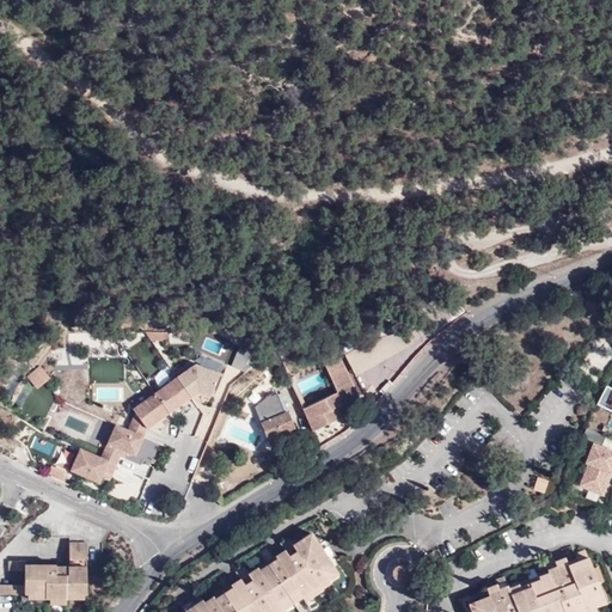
[(360,386),(427,357),(412,324),(346,353),(360,386)]
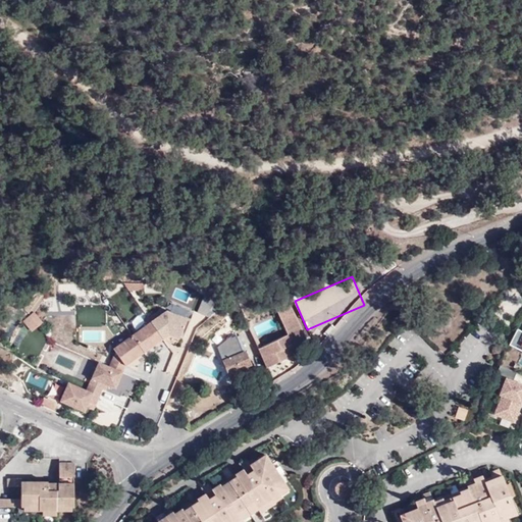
[(203,297),(197,312),(211,317),(217,303),(203,297)]
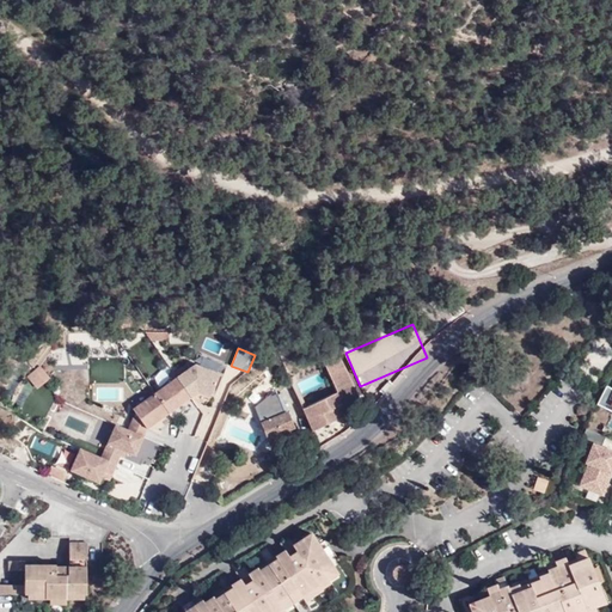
[(338,395),(323,402),(304,410),(313,433),(354,414),(349,403),(359,398),(337,355),(323,361),(336,389),(338,395)]
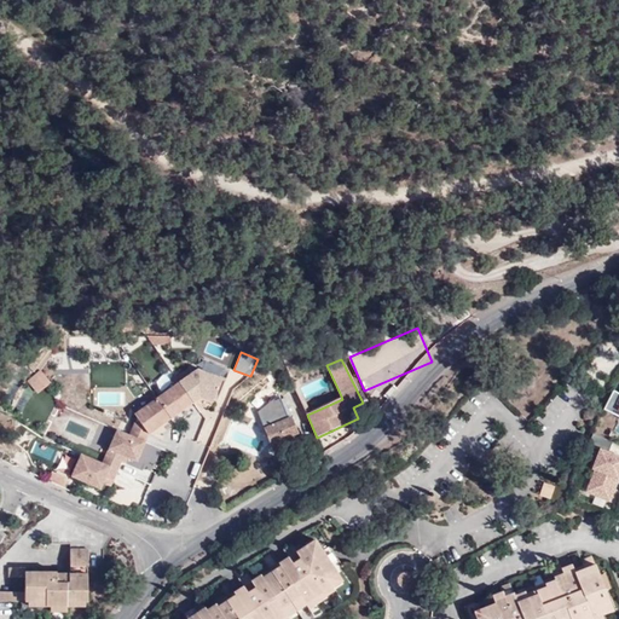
[(200,366),(139,414),(155,434),(200,399),(214,406),(227,382),(200,366)]
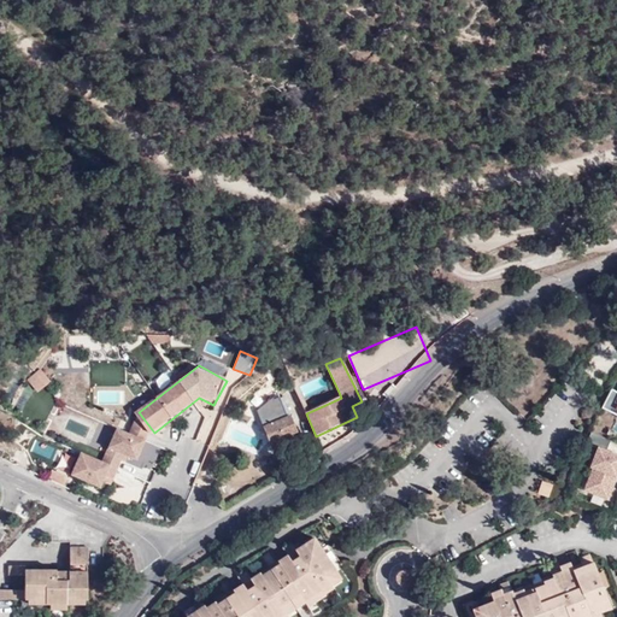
[(27,378),(36,392),(51,381),(41,368),(27,378)]
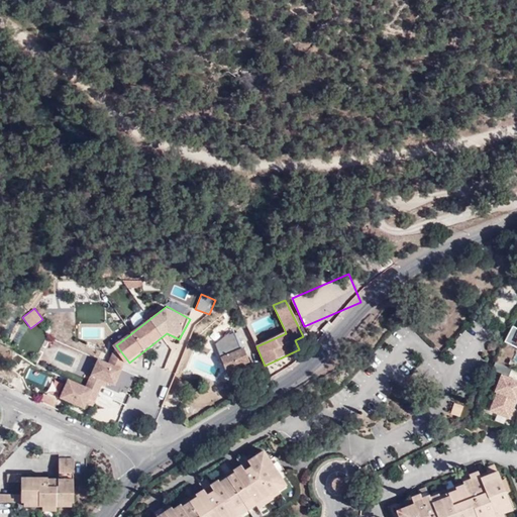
[(516,327),(514,326),(506,342),(516,347),(516,327)]
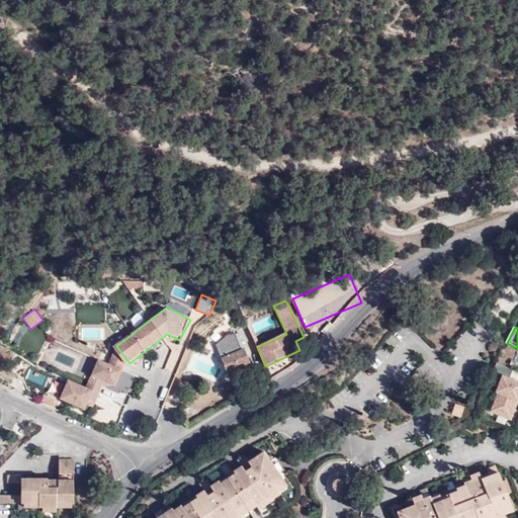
[(236,332),(242,342),(249,338),(243,328),(236,332)]
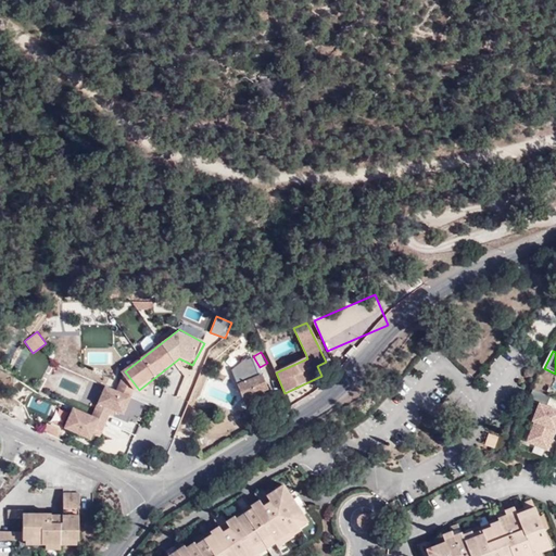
[(290,359),(293,365),(307,358),(305,353),(290,359)]
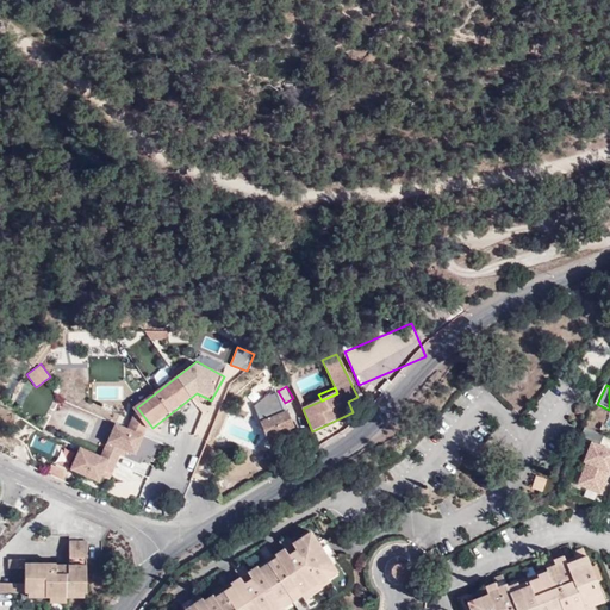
[(254,408),(261,423),(285,414),(275,390),(254,408)]
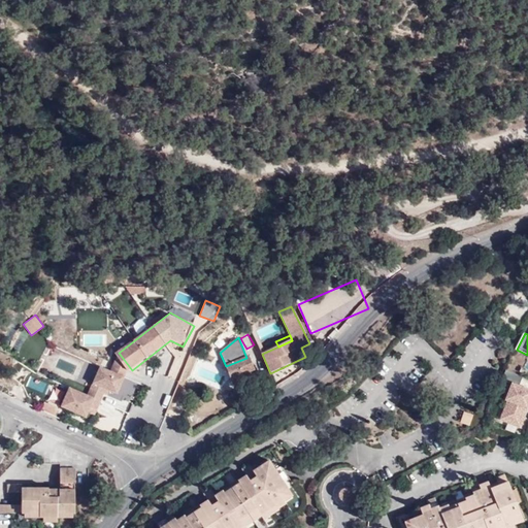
[(246,358),(226,366),(225,366),(231,380),(255,370),(250,357),(246,358)]
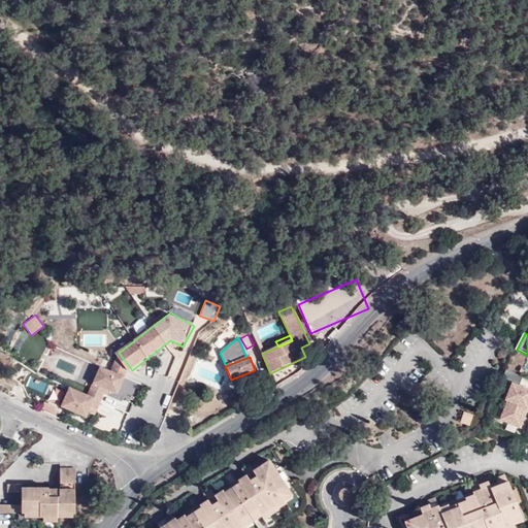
[(151,385),(100,365),(91,389),(141,408),(151,385)]
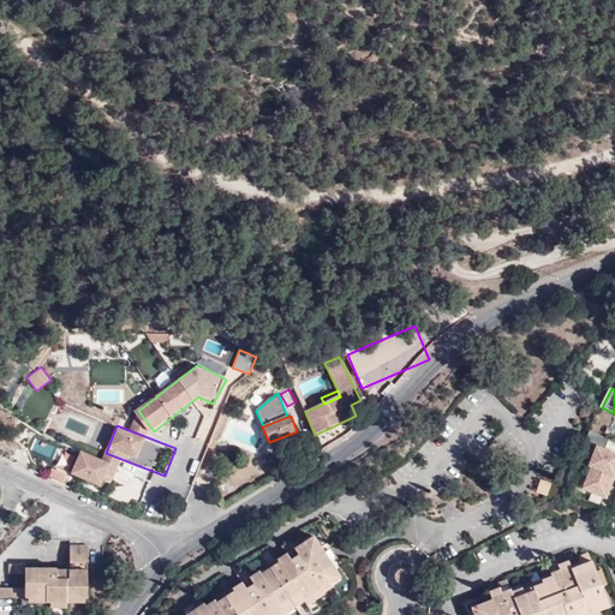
[(583,443),(595,447),(603,451),(607,439),(587,431),(583,443)]
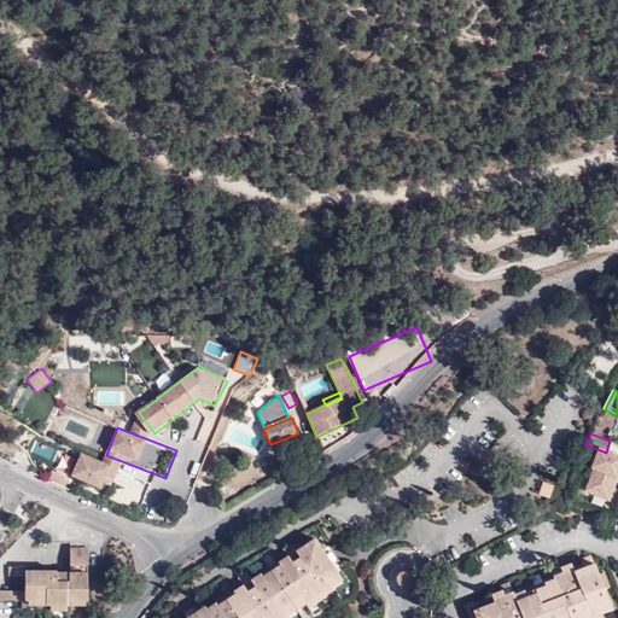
[(58,462),(62,452),(34,441),(30,453),(58,462)]
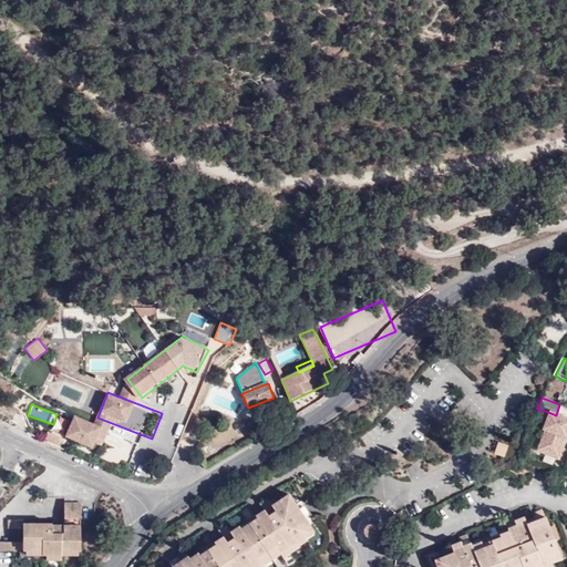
[(566,419),(556,415),(548,412),(542,429),(545,430),(536,451),(556,459),(566,431),(566,419)]
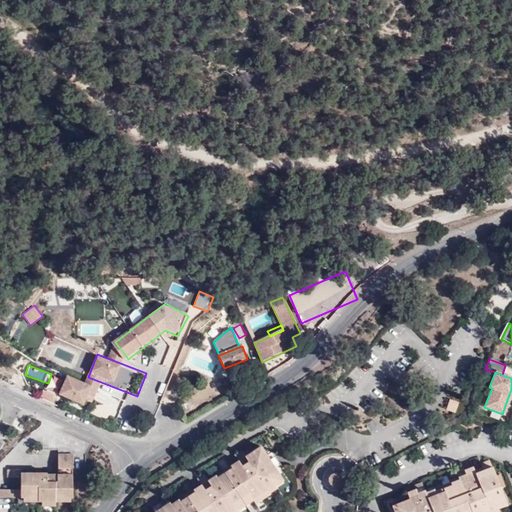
[(127,403),(67,377),(55,404),(115,430),(127,403)]
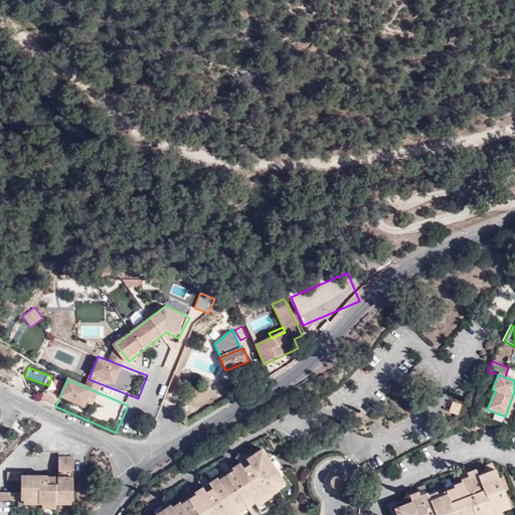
[(460,403),(451,400),(447,411),(456,413),(460,403)]
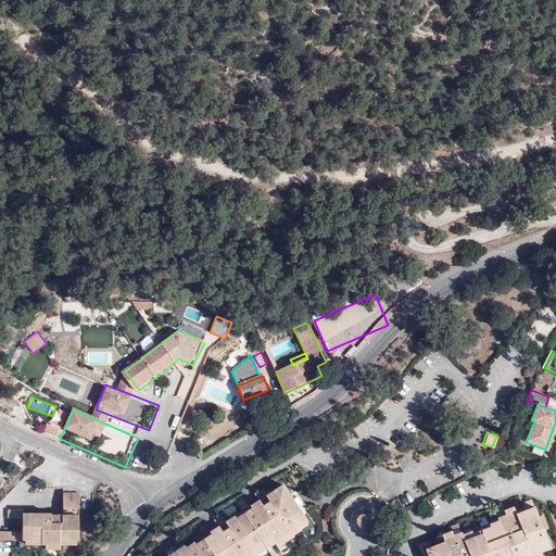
[(293,520),(301,515),(281,485),(265,495),(261,490),(253,495),(257,501),(261,507),(253,512),(251,509),(242,515),(261,542),(269,536),(274,542),(289,531),(292,535),(292,536),(300,531),(297,527),(293,520)]
